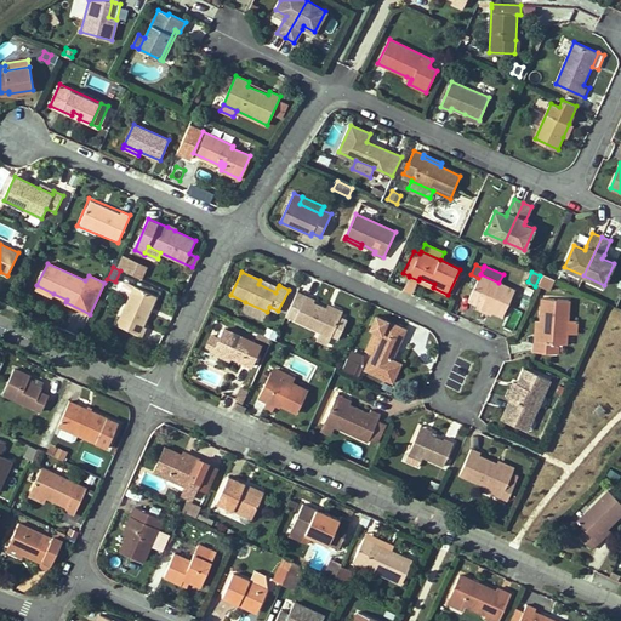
[(491,312),(502,317),(514,290),(499,283),(480,274),(478,278),(468,301),(478,305),(491,312)]
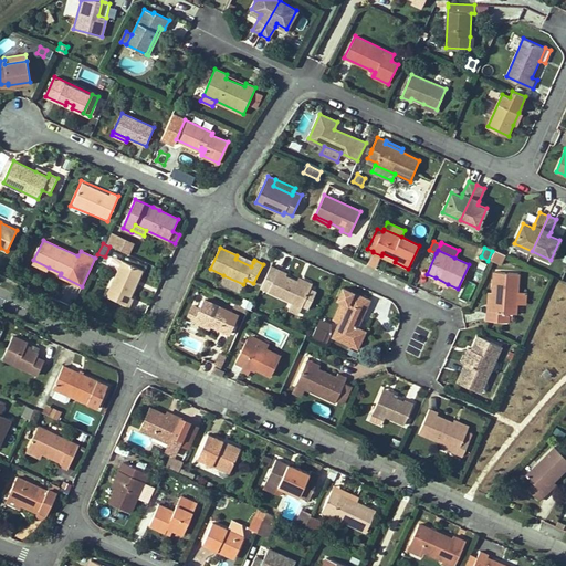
[(502,264),(505,254),(495,250),(491,259),(502,264)]
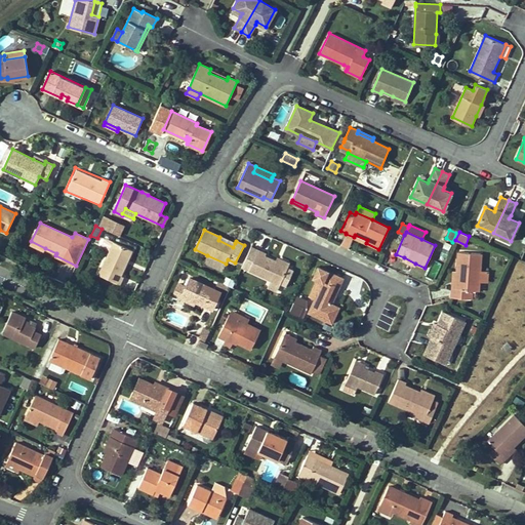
[(355,235),(354,237),(366,243),(367,240),(355,235)]
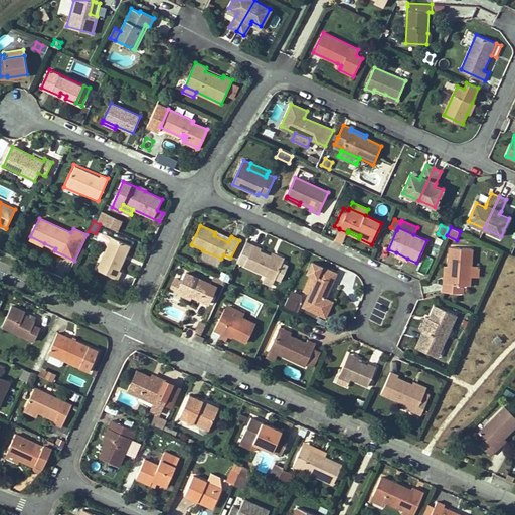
[(230,238),(215,232),(214,235),(228,242),(230,238)]
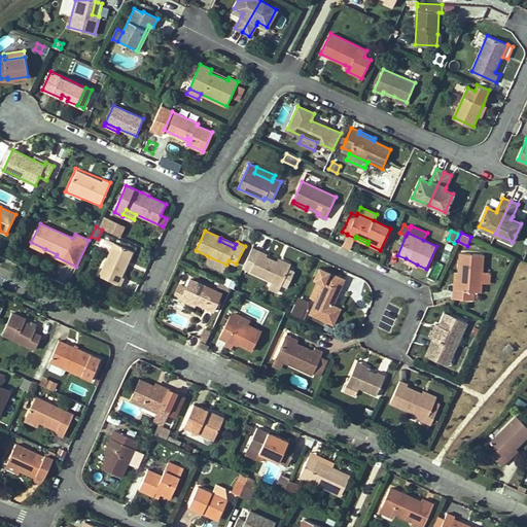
[(43,251),(45,249),(31,242),(30,245),(43,251)]
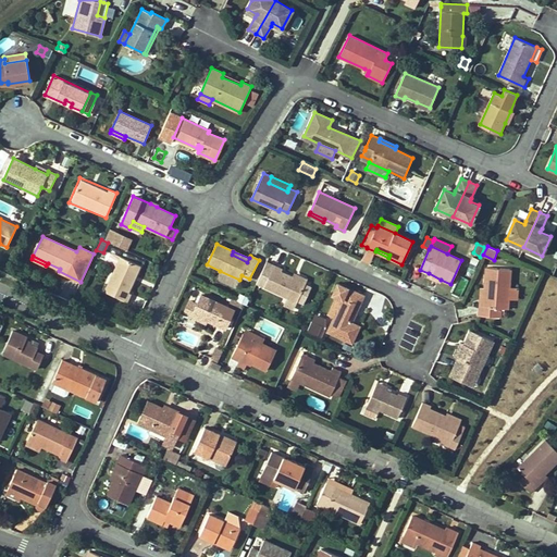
[(120,256),(115,265),(104,291),(127,301),(131,294),(128,293),(140,265),(120,256)]
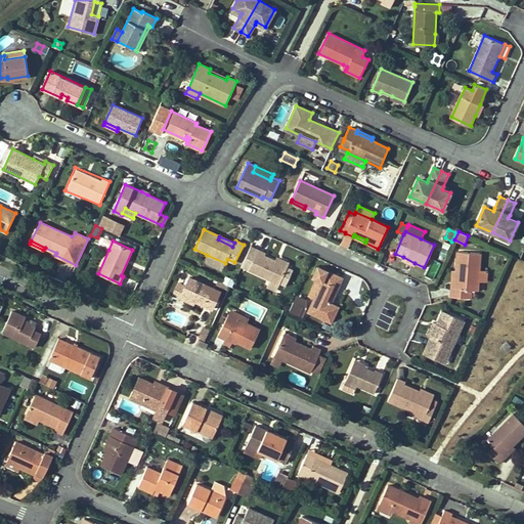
[(251,246),(246,256),(253,259),(258,249),(251,246)]
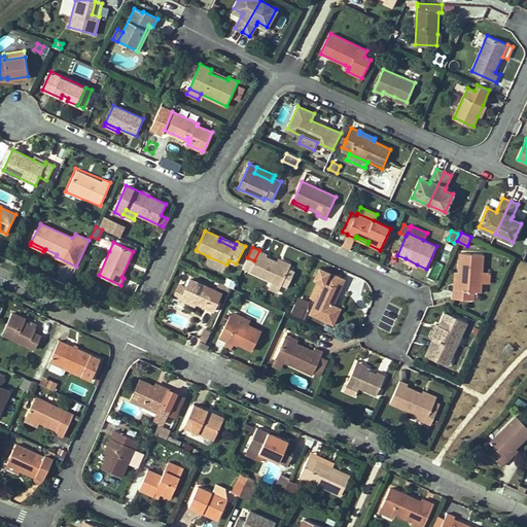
[(442,256),(448,258),(451,252),(445,249),(442,256)]
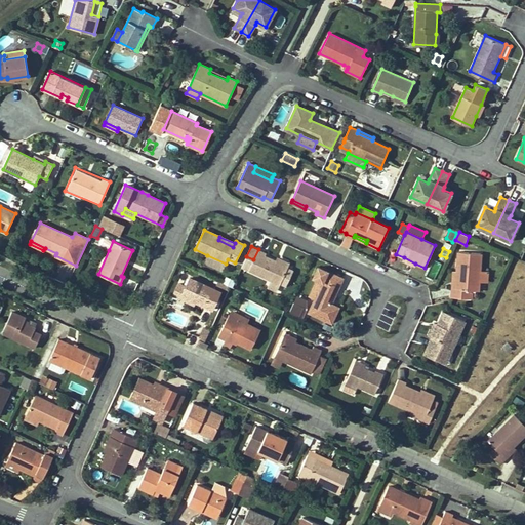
[(253,259),(246,256),(242,268),(271,281),(280,285),(280,283),(283,277),(288,280),(293,271),(287,268),(288,266),(277,260),(265,255),(266,253),(258,249),(253,259)]
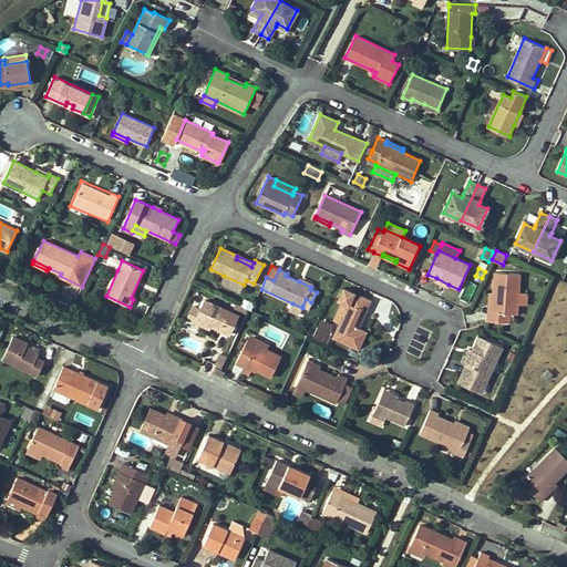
[(517,302),(518,292),(519,274),(495,272),(494,294),(493,311),(488,311),(487,321),(508,322),(509,313),(516,315),(517,302)]
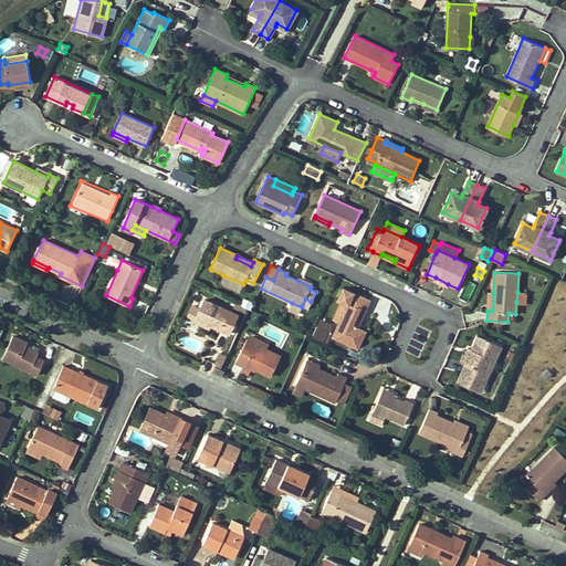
[(243,284),(223,275),(220,282),(240,291),(243,284)]
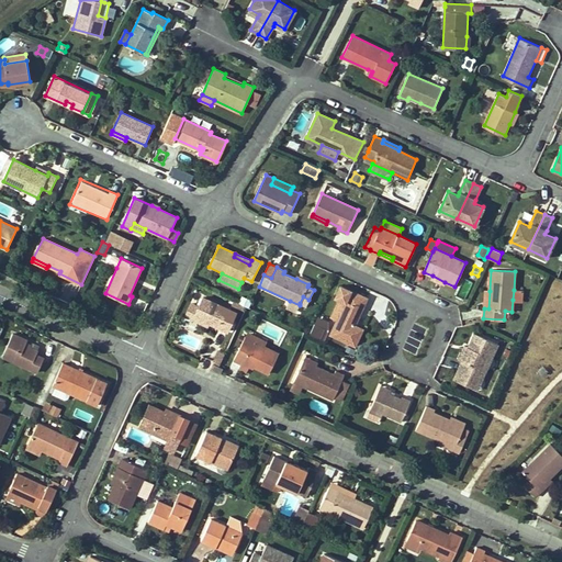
[(465,299),(472,281),(464,278),(457,295),(465,299)]
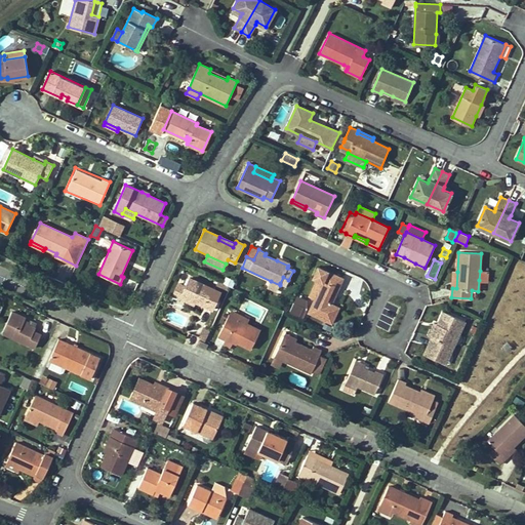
[(331,304),(344,278),(318,267),(313,278),(317,279),(322,282),(315,299),(309,313),(332,323),(339,308),(331,304)]
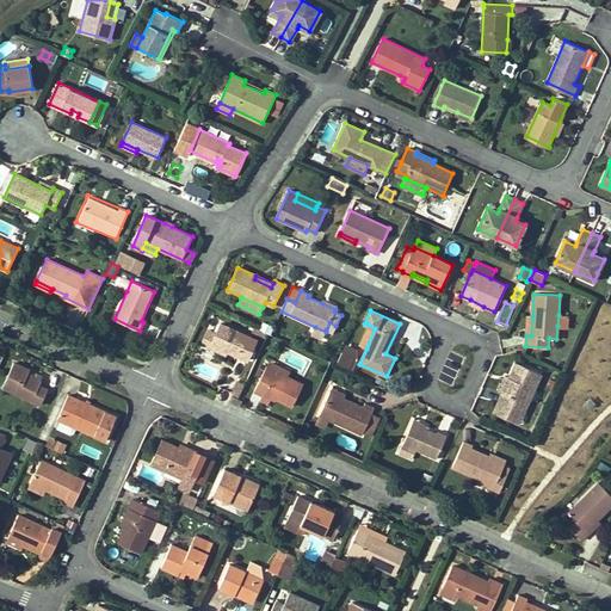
[(559,315),(557,326),(567,327),(568,315),(559,315)]
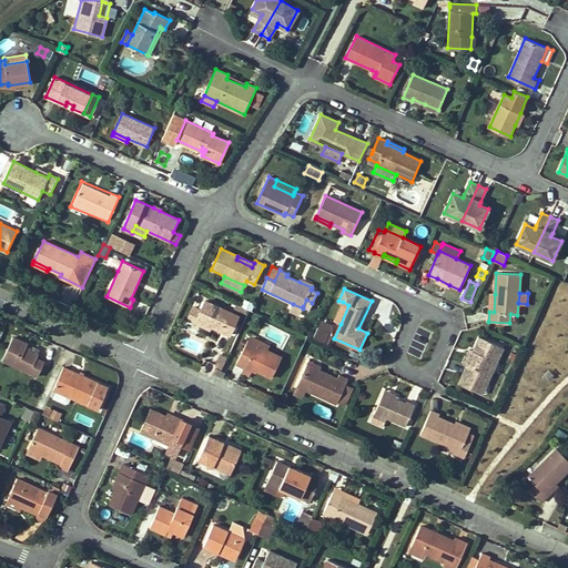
[(254,304),(244,300),(242,305),(252,311),(254,304)]
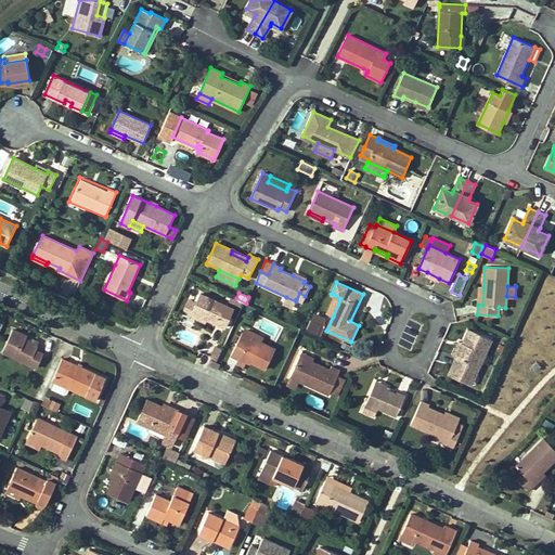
[(299,293),(296,299),(302,302),(305,296),(299,293)]
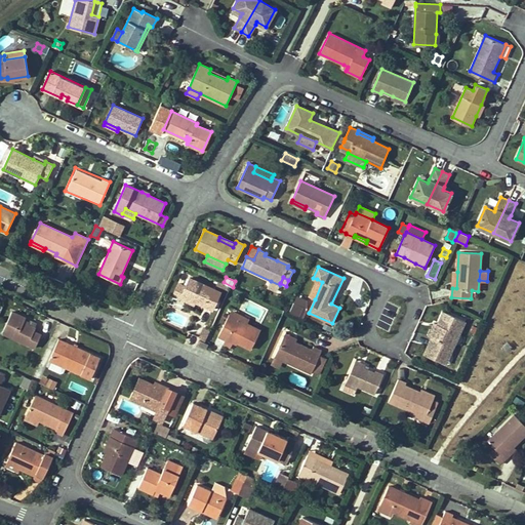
[(212,309),(220,291),(190,278),(186,287),(178,284),(173,295),(183,299),(184,296),(196,301),(212,309)]
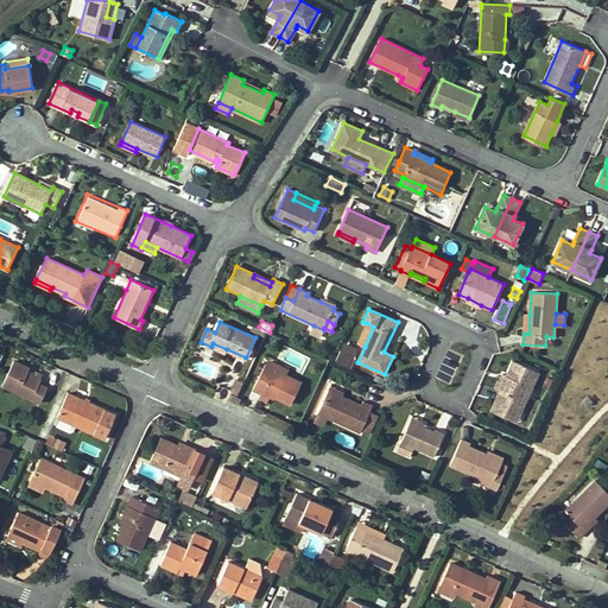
[(373,327),(367,323),(358,343),(365,347),(373,327)]
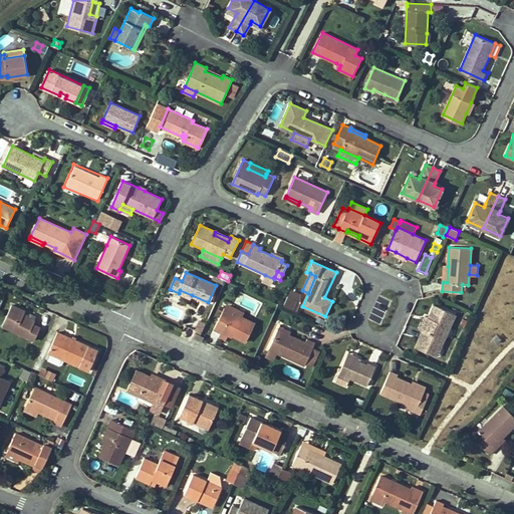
[(225,280),(214,275),(212,279),(223,284),(225,280)]
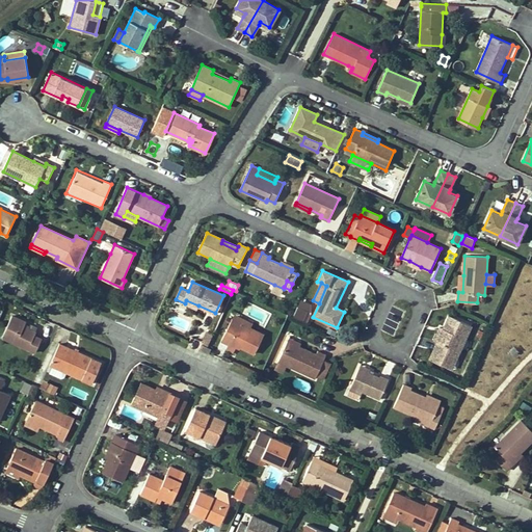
[(284,289),(274,285),(272,291),(281,295),(284,289)]
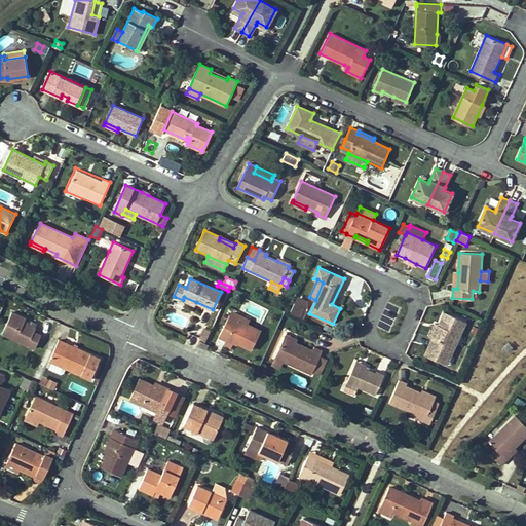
[(184,297),(183,300),(194,305),(196,302),(184,297)]
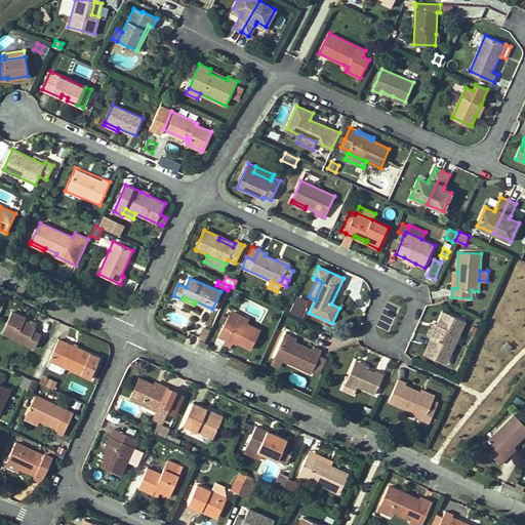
[(229,314),(247,323),(249,319),(231,311),(229,314)]
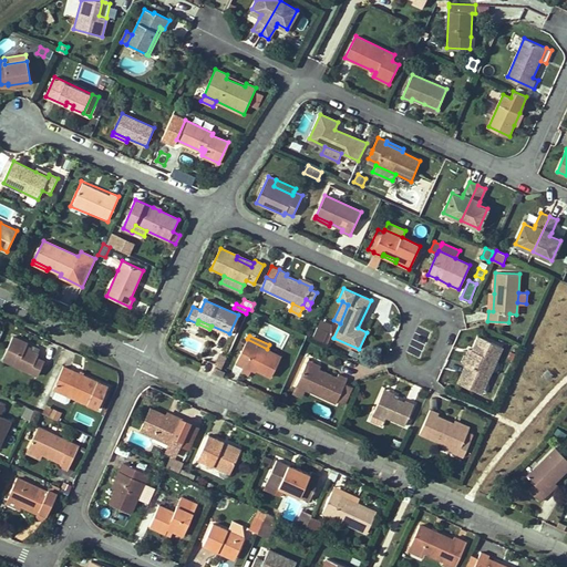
[(12,337),(2,359),(38,375),(44,361),(37,358),(38,353),(30,350),(26,348),(28,343),(12,337)]
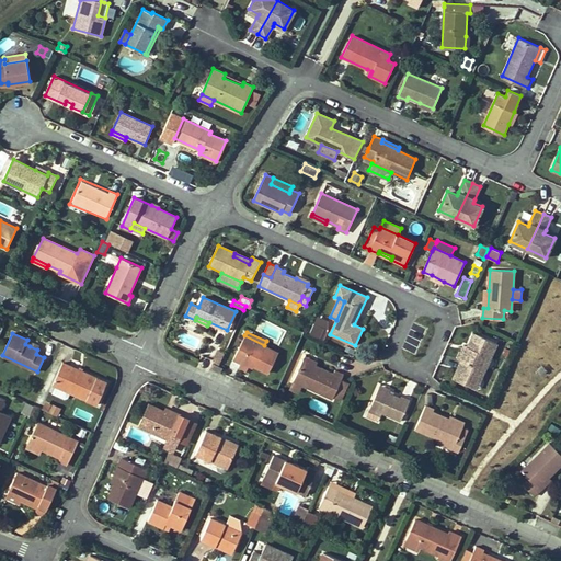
[(470,387),(476,375),(481,377),(496,343),(473,333),(468,346),(469,347),(462,361),(461,359),(461,361),(453,378),(470,387)]
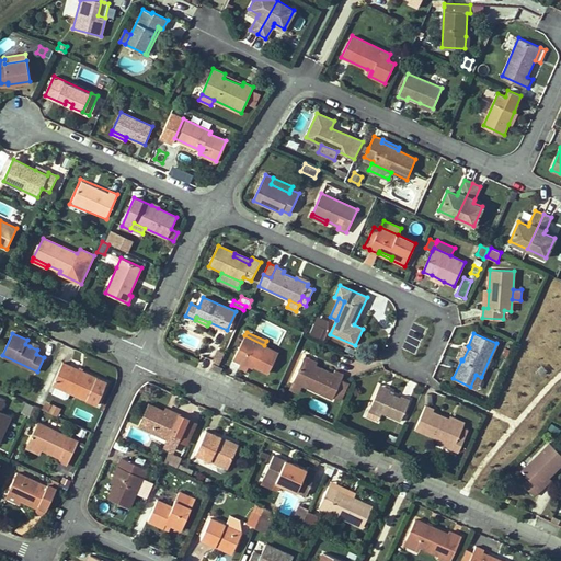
[(264,345),(244,335),(241,343),(238,350),(233,358),(241,363),(249,366),(250,364),(253,365),(268,373),(278,353),(264,345)]
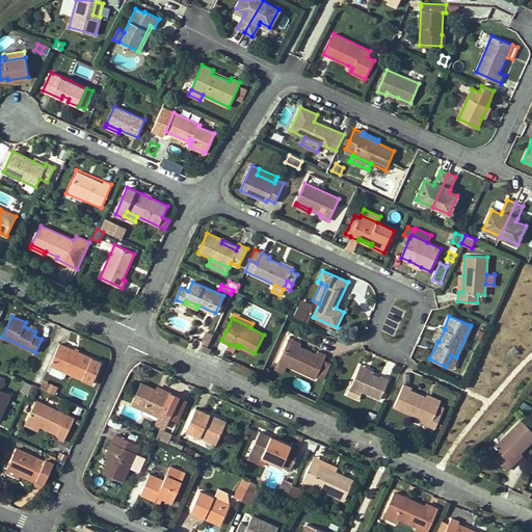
[(439,342),(445,329),(444,328),(440,326),(434,340),(437,342),(437,341),(439,342)]
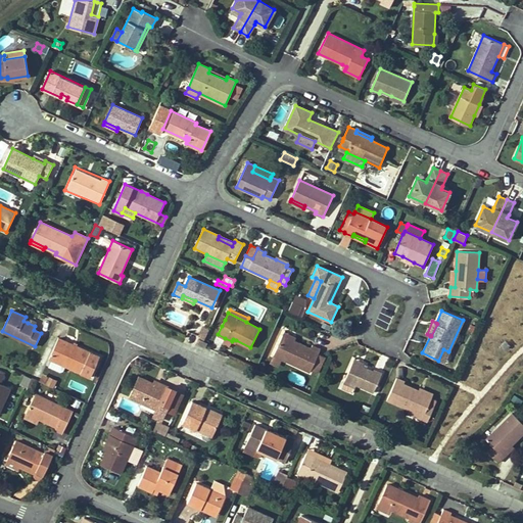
[(203,326),(198,337),(204,339),(209,329),(203,326)]
